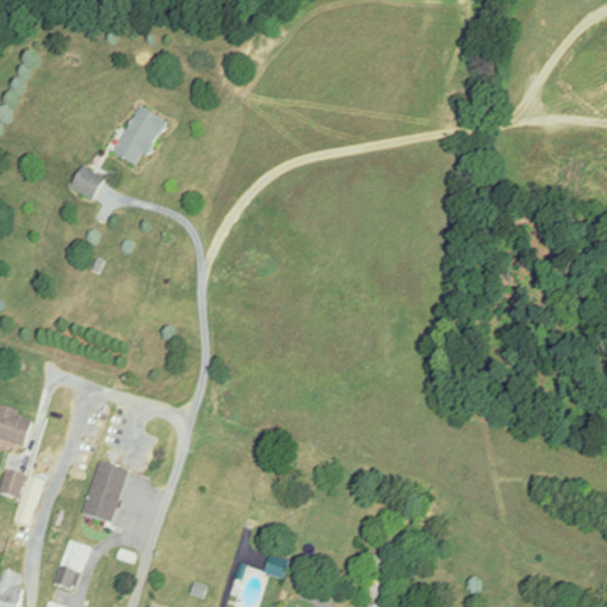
[(141,106),(112,152),(138,168),(167,123),(141,106)]
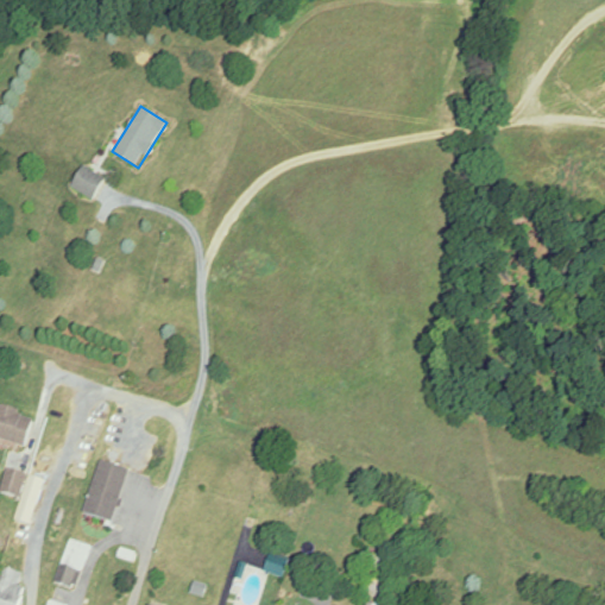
[(71,188),(93,196),(102,175),(80,166),(71,188)]
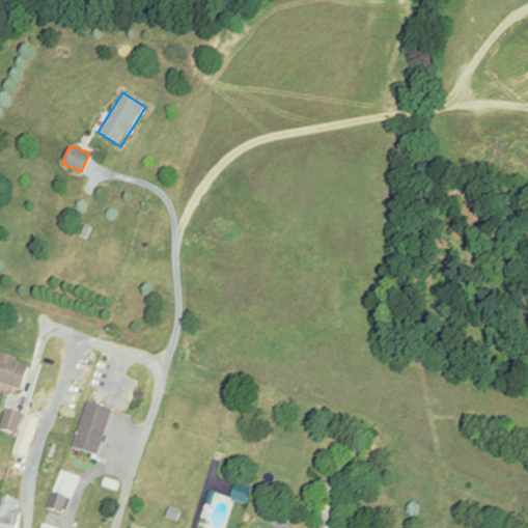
[(0,381),(16,391),(30,369),(3,352),(0,356),(0,381)]
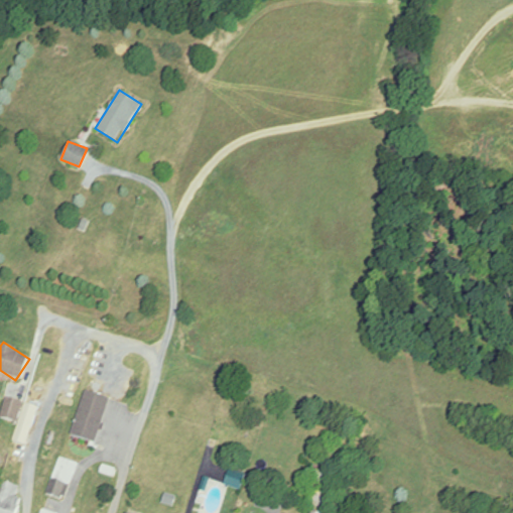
[(95,442),(109,397),(84,389),(70,434),(95,442)]
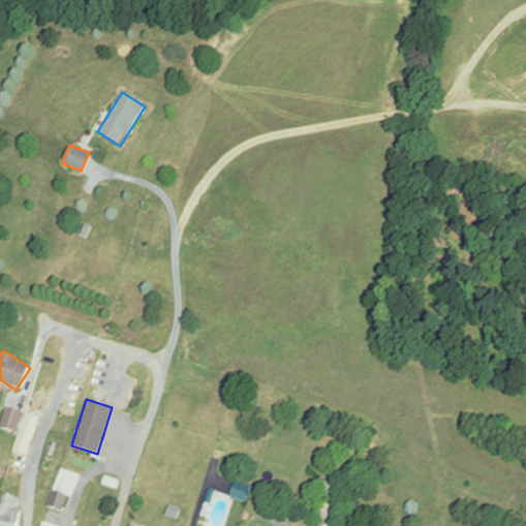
[(27,456),(37,415),(4,407),(0,425),(0,429),(17,433),(11,452),(27,456)]
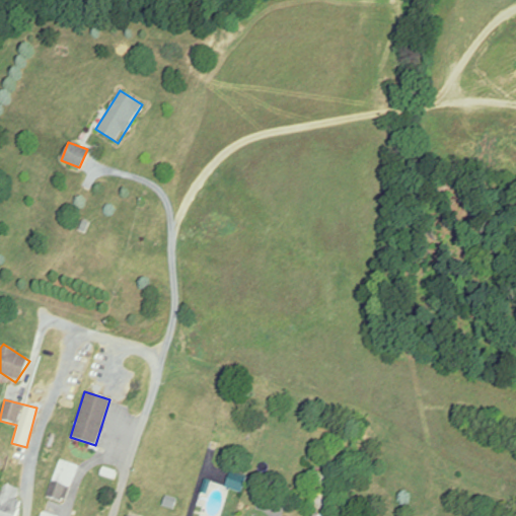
[(77,463),(59,456),(46,494),(63,500),(77,463)]
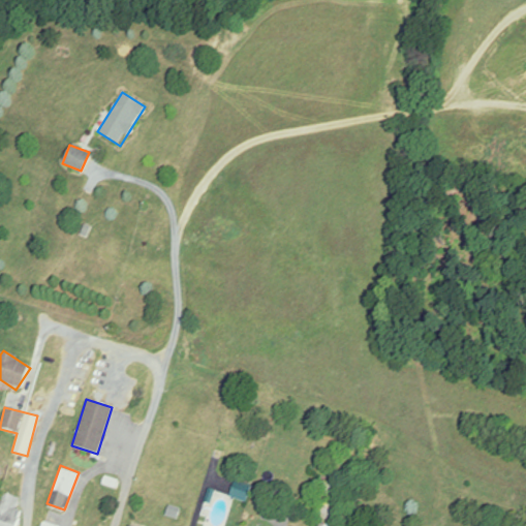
[(244,499),(251,485),(237,477),(229,492),(244,499)]
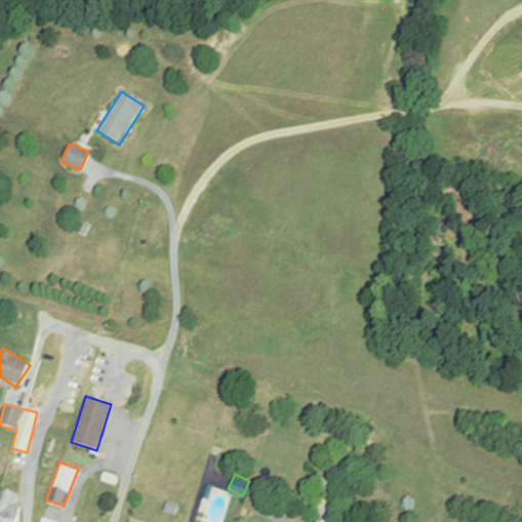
[(0,521),(13,521),(23,493),(3,487),(0,496),(0,521)]
